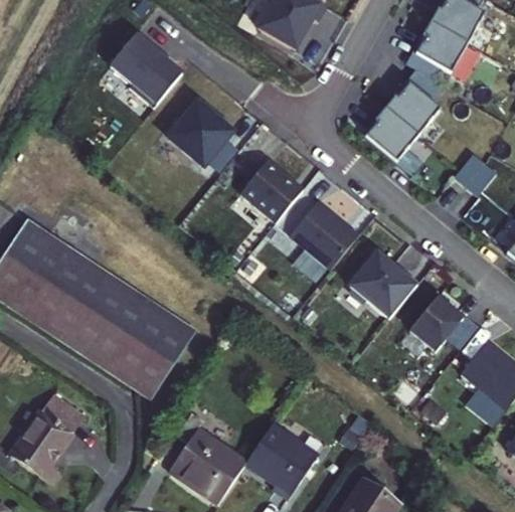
[(316,19),(325,4),(318,0),(271,0),(256,26),(294,47),(312,16),(316,19)]
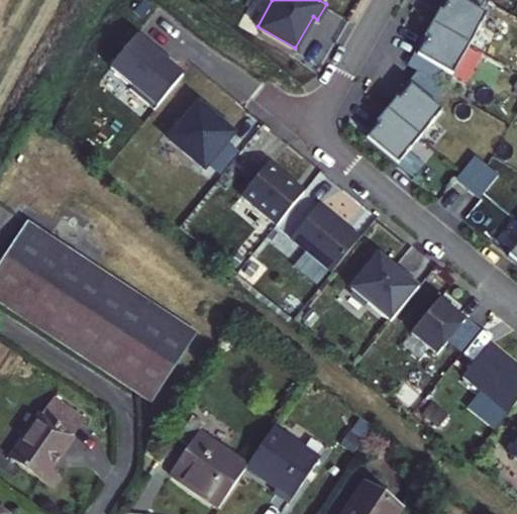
[(437,7),(429,20),(468,42),(486,12),(476,7),(463,0),(443,0),(439,8),(437,7)]
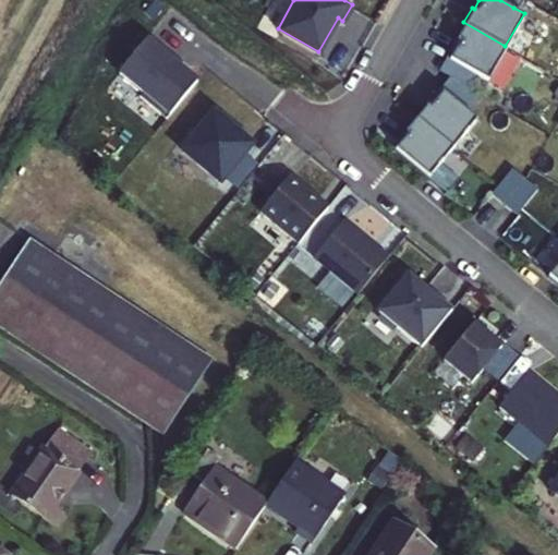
[(458,38),(447,57),(475,73),(486,79),(505,46),(463,22),(455,37),(458,38)]
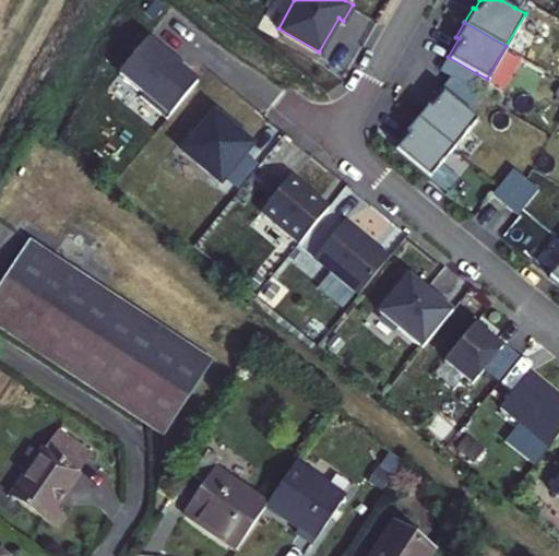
[(173,59),(146,37),(119,71),(143,91),(140,95),(166,117),(197,80),(173,59)]
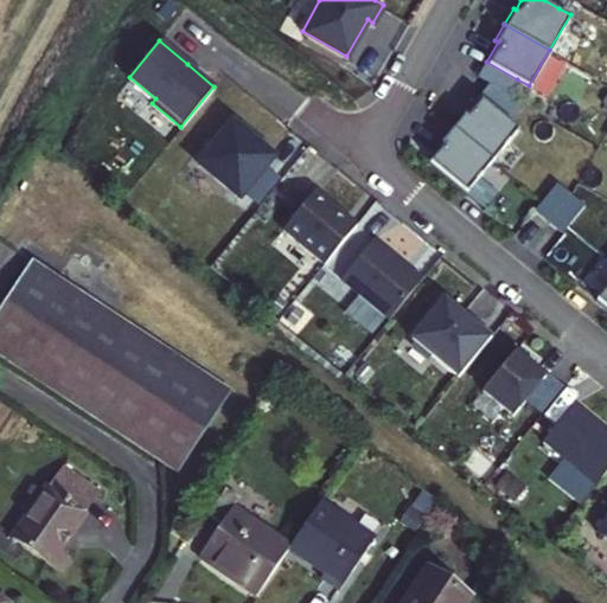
[(486,62),(478,76),(489,83),(509,94),(517,79),(486,62)]
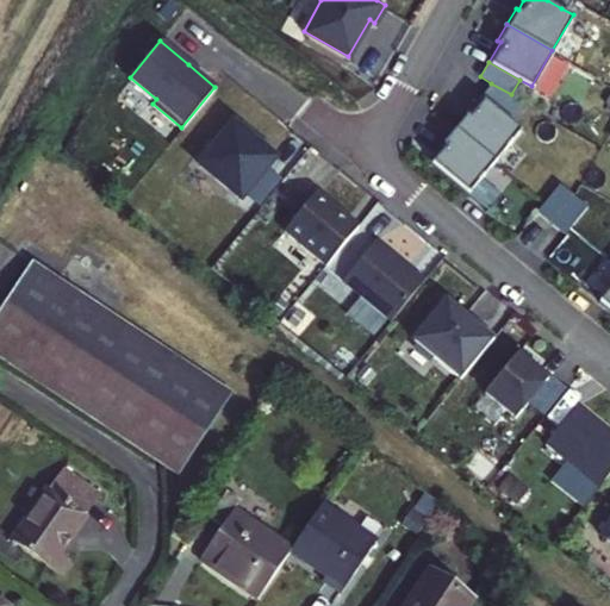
[(491,83),(480,97),(509,120),(524,101),(511,94),(491,83)]
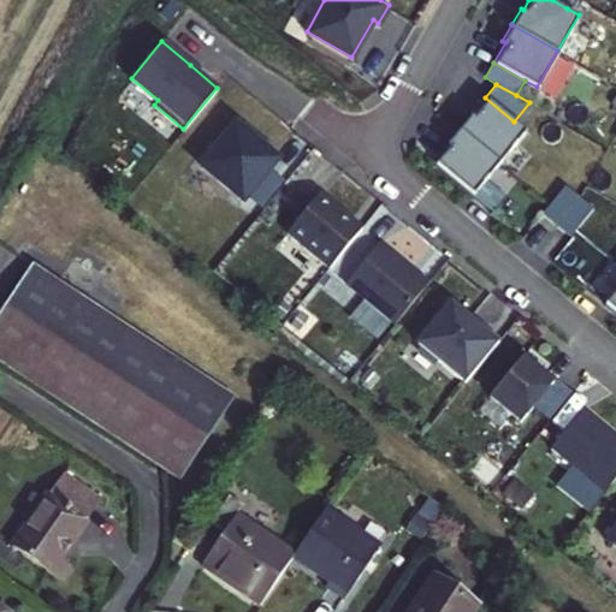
[(467,114),(456,128),(497,162),(523,130),(514,122),(485,97),(469,116),(467,114)]
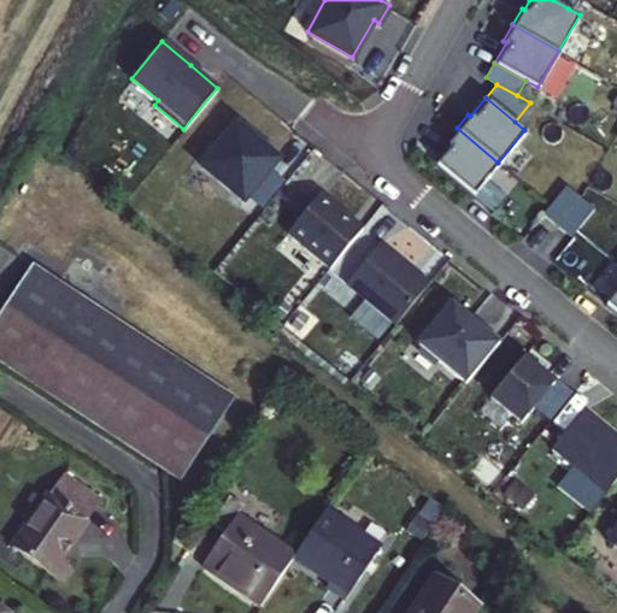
[(203,161),(244,196),(278,155),(238,121),(203,161)]
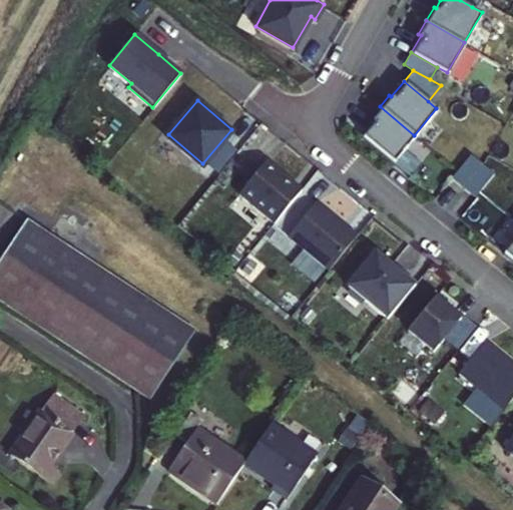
[(372,120),(362,133),(394,159),(405,146),(414,135),(380,106),(370,118),(372,120)]
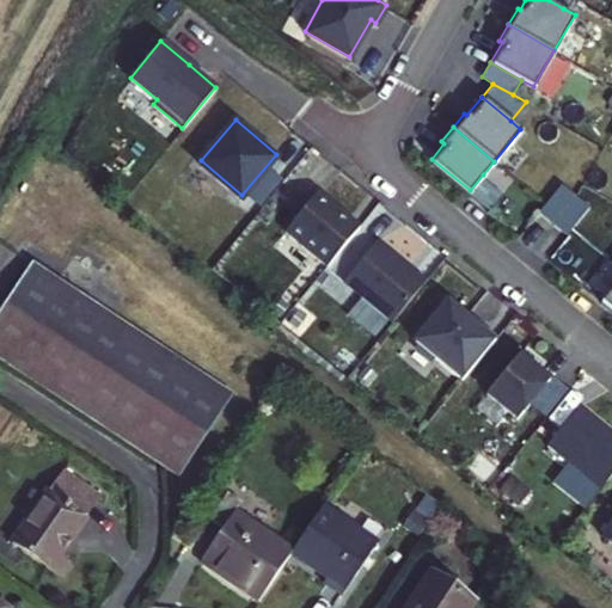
[(502,190),(483,174),(470,190),(489,206),(502,190)]
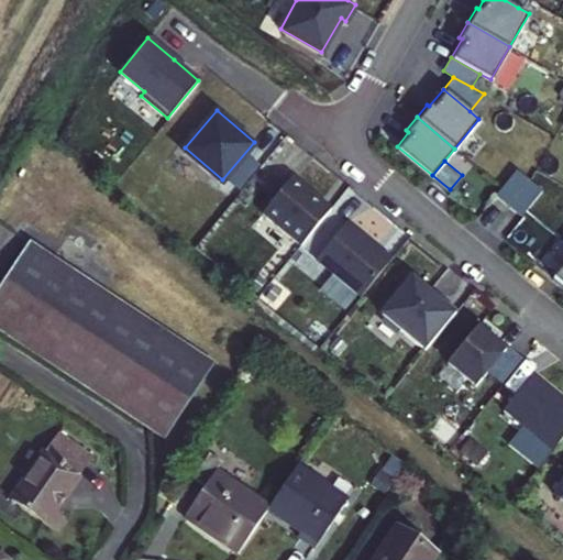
[(496,193),(509,204),(530,178),(517,167),(496,193)]
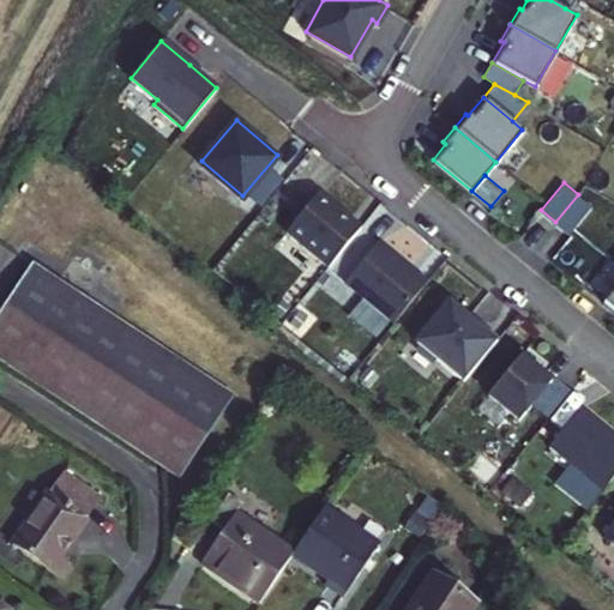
[(286,229),(327,265),(361,225),(318,189),(286,229)]
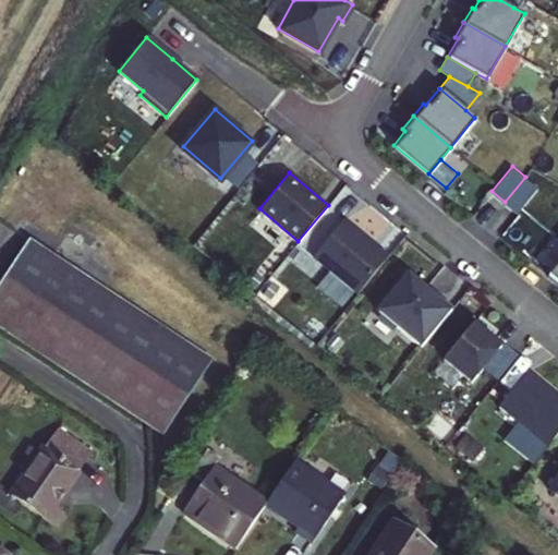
[(525,177),(505,202),(518,213),(538,186),(525,177)]
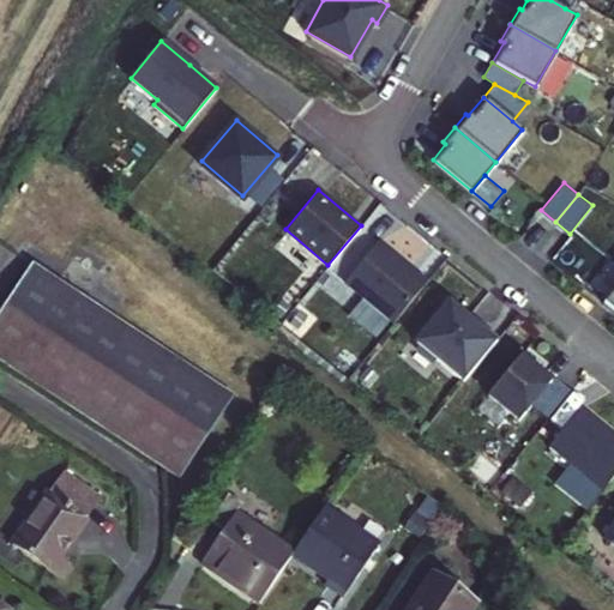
[(344,279),(393,320),(427,279),(378,239),(344,279)]
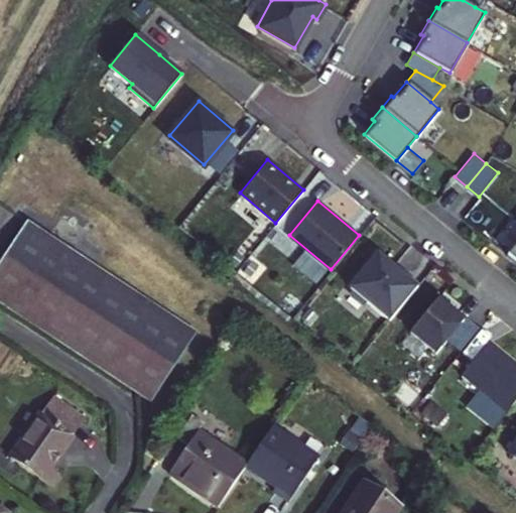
[(197,329),(26,217),(0,257),(0,299),(124,381),(150,398),(197,329)]
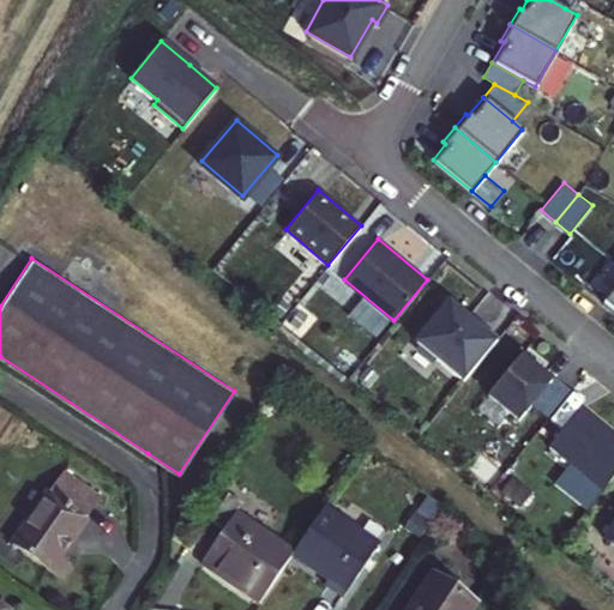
[(613,283),(602,297),(613,307),(613,283)]
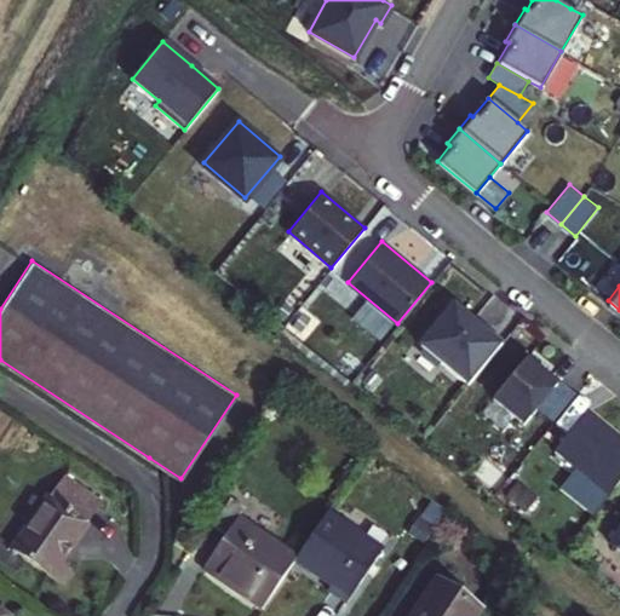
[(469,383),(504,340),(488,328),(486,330),(453,303),(420,343),(469,383)]
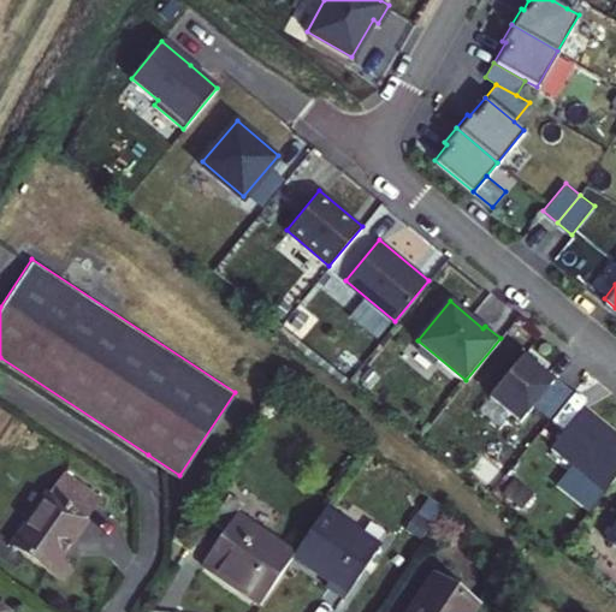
[(490,394),(521,420),(534,404),(554,380),(523,355),(490,394)]
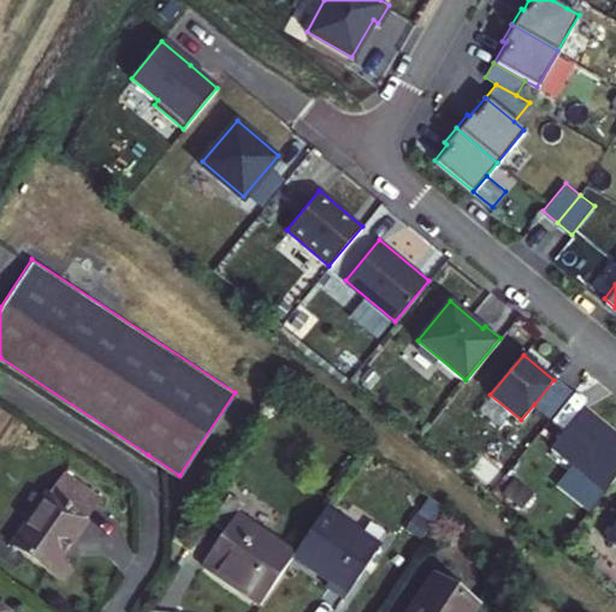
[(557,376),(554,380),(534,404),(550,417),(573,390),(557,376)]
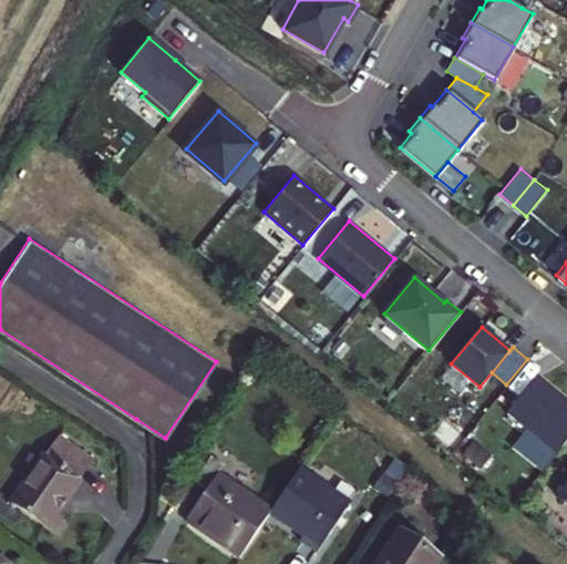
[(507,411),(556,452),(566,439),(566,399),(537,375),(507,411)]
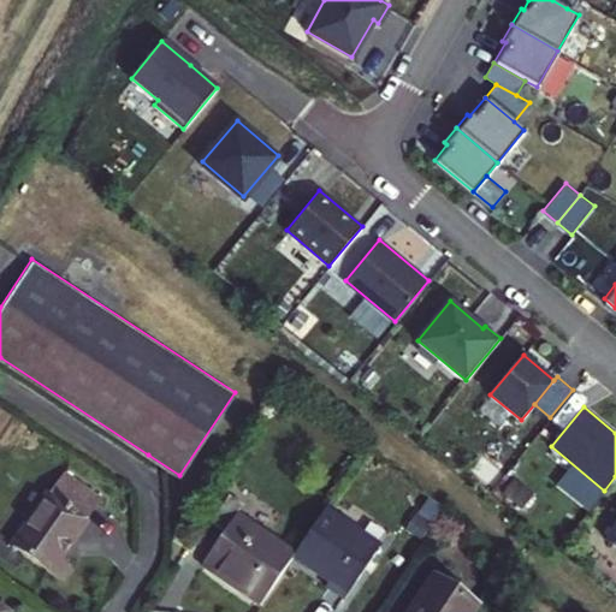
[(101,497),(63,469),(11,540),(61,576),(71,563),(59,554),(101,497)]
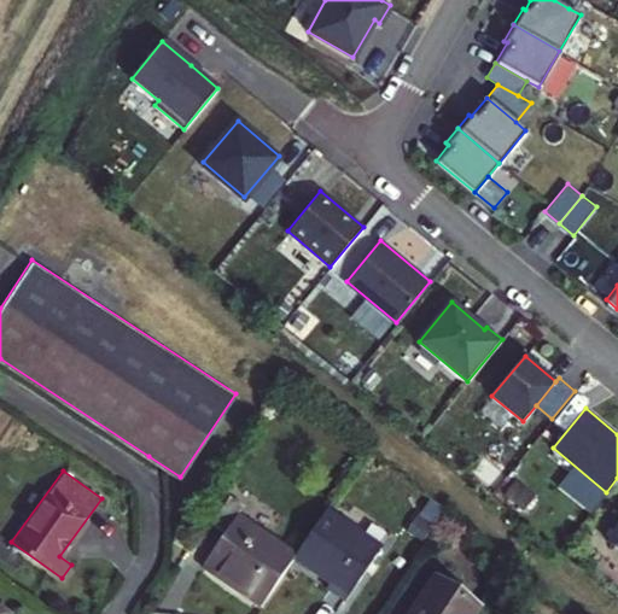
[(211,521),(225,531),(237,513),(244,503),(231,493),(211,521)]
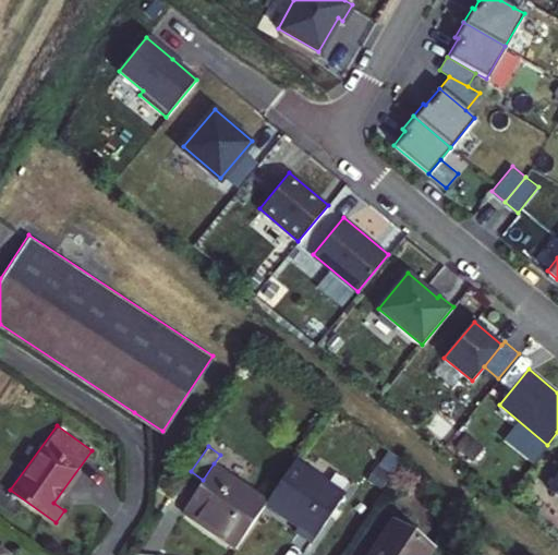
[(296,457),(268,499),(304,523),(300,530),(314,539),(347,490),(296,457)]
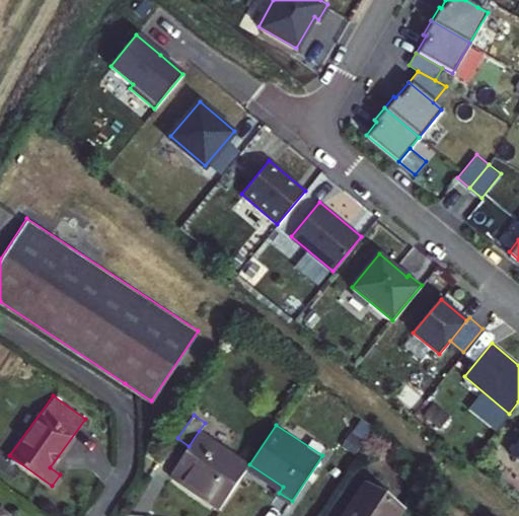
[(249,464),(199,431),(189,446),(169,474),(221,508),(249,464)]
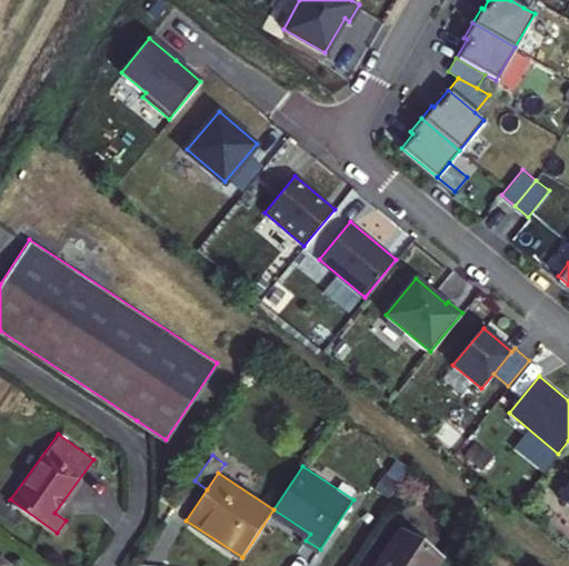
[(568,479),(559,497),(568,503),(568,479)]
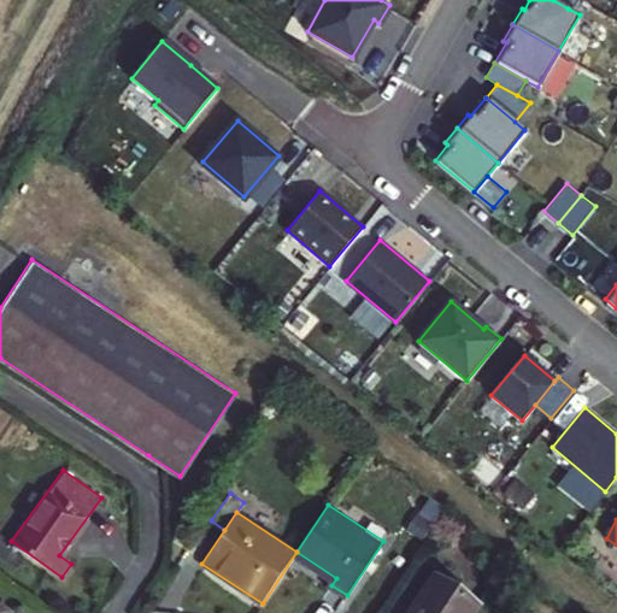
[(470,612),(479,602),(435,572),(405,612),(470,612)]
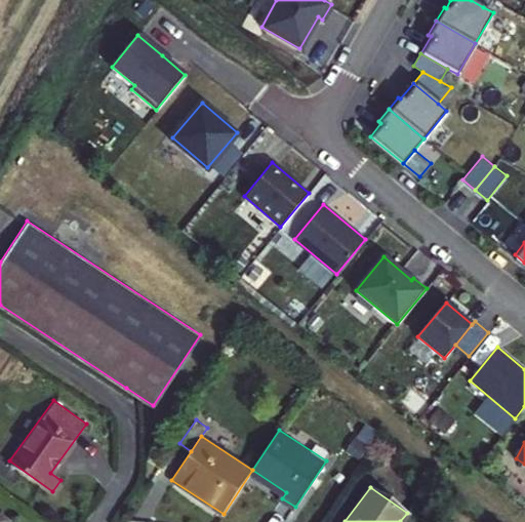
[(0,521),(7,521),(10,518),(0,511),(0,521)]
